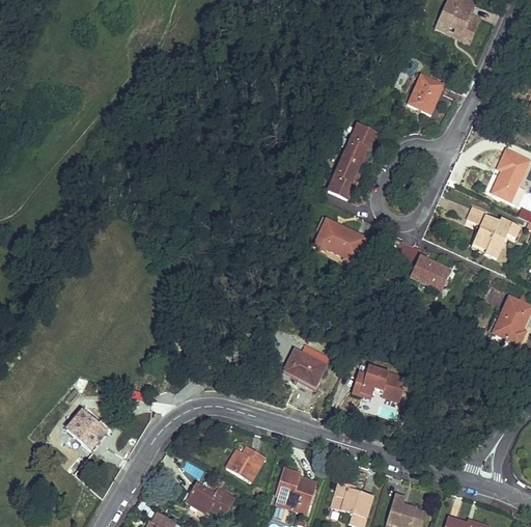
[(447,0),(437,24),(447,28),(450,23),(474,34),(481,17),(472,11),(476,1),(474,0),(447,0)]
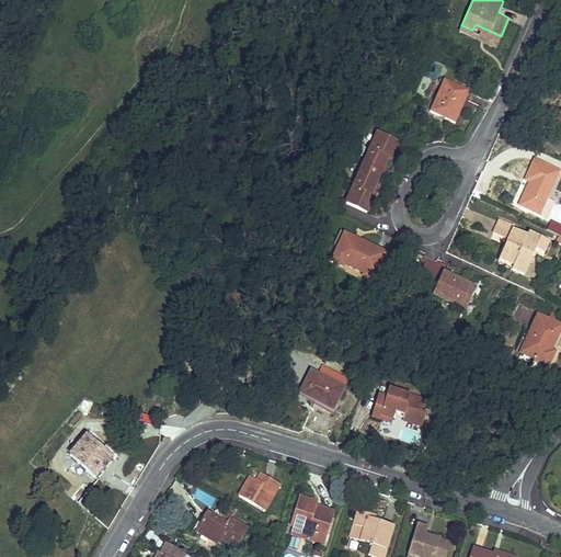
[(501,36),(476,24),(472,30),(497,42),(501,36)]
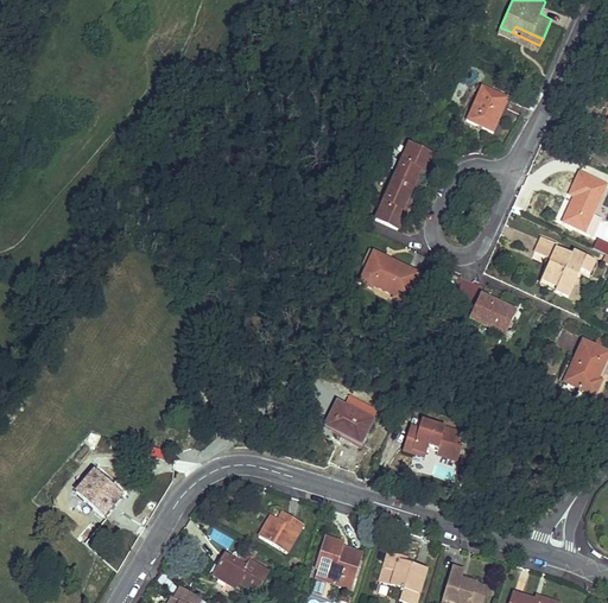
[(467,118),(494,131),(511,96),(482,83),(467,118)]
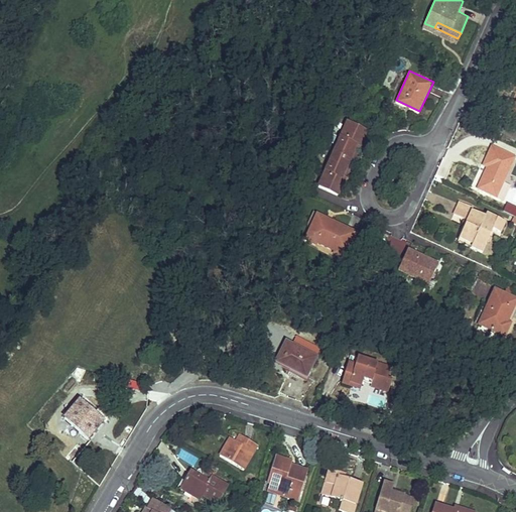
[(346,176),(343,175),(358,143),(360,144),(367,129),(348,121),(319,183),(339,193),(346,176)]
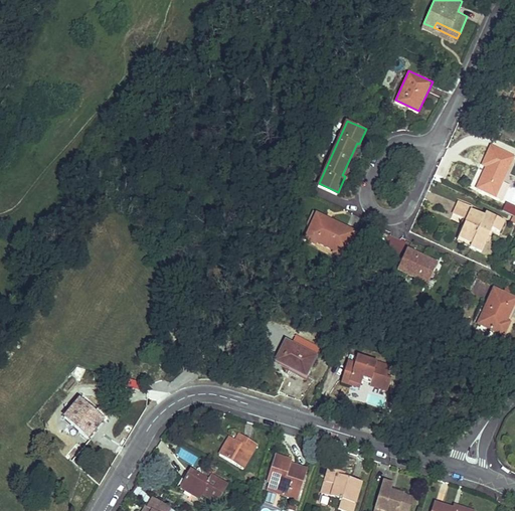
[(479,185),(503,196),(509,182),(503,179),(514,154),(492,144),(484,163),(488,165),(479,185)]
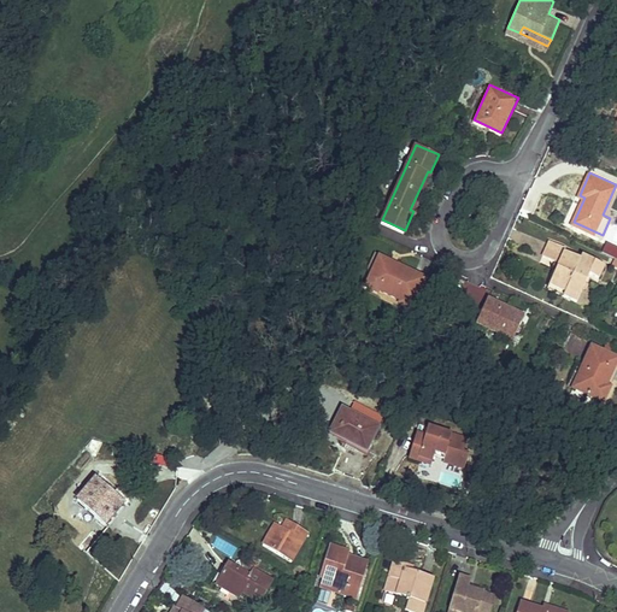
[(577,299),(591,272),(599,276),(605,264),(583,252),(581,257),(565,249),(566,246),(552,239),(545,252),(560,260),(550,281),(566,289),(565,292),(577,299)]
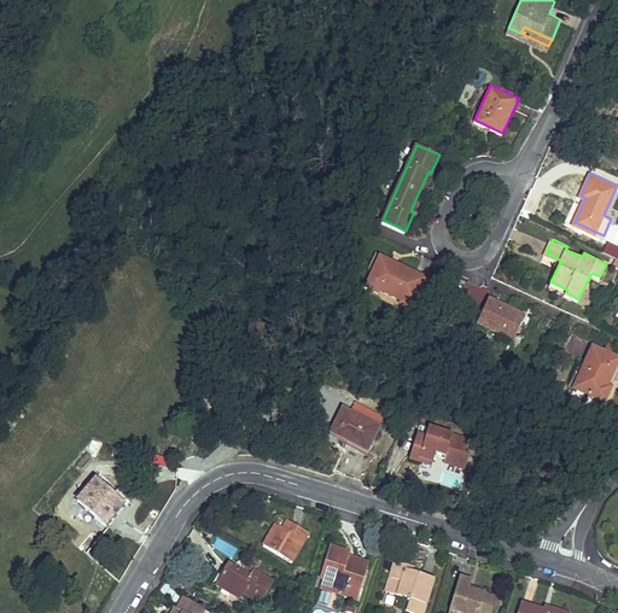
[(402,298),(401,301),(414,305),(427,275),(380,254),(367,285),(379,290),(379,287),(402,298)]
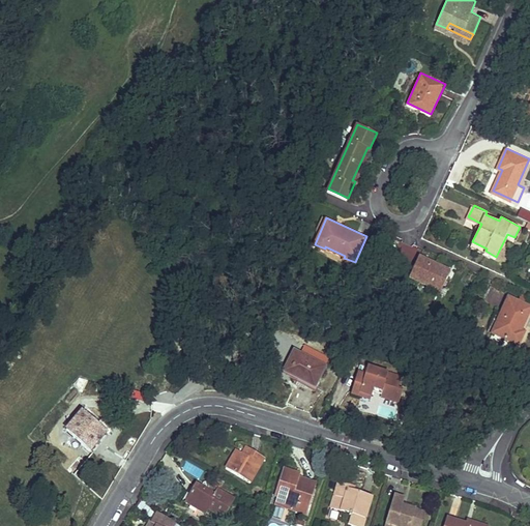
[(410,275),(442,290),(450,269),(419,255),(410,275)]
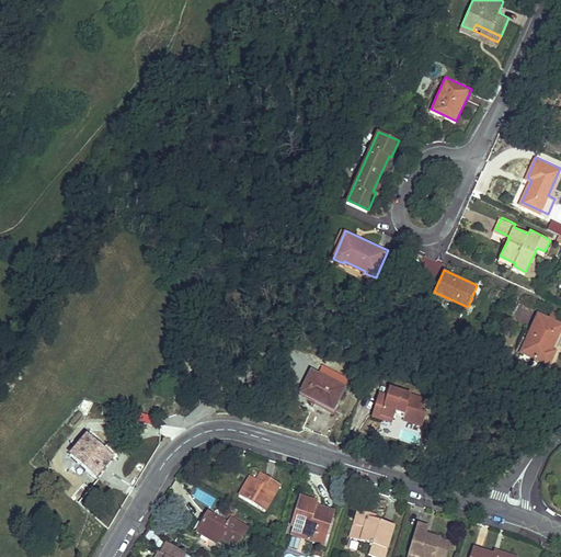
[(560,314),(553,311),(550,319),(560,324),(560,314)]
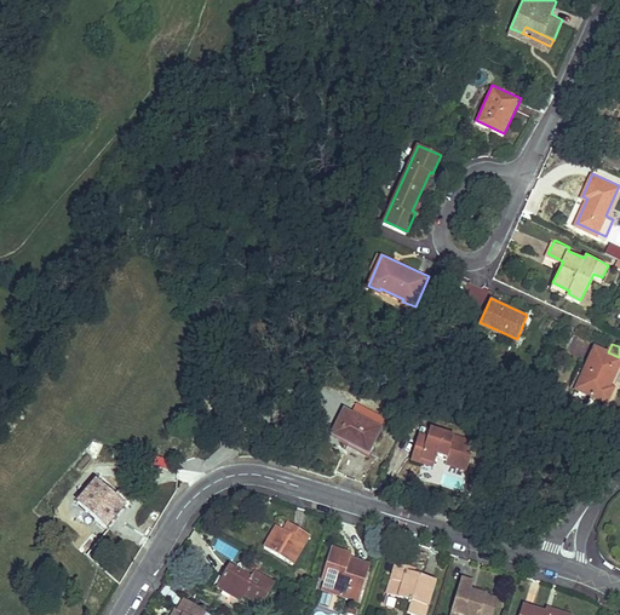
[(578,386),(608,400),(614,386),(610,384),(619,363),(619,357),(608,352),(596,346),(578,386)]
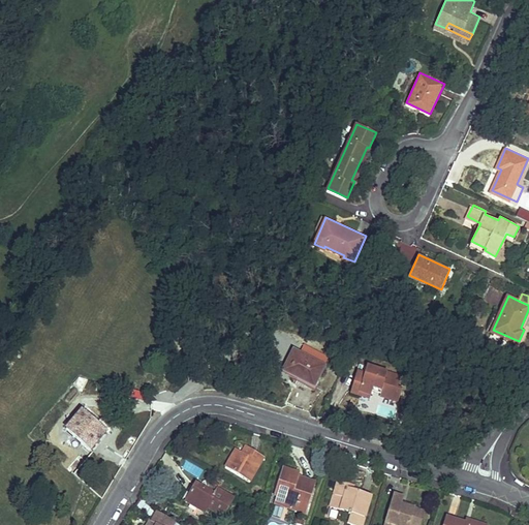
[(283,370),(315,385),(325,364),(293,348),(283,370)]
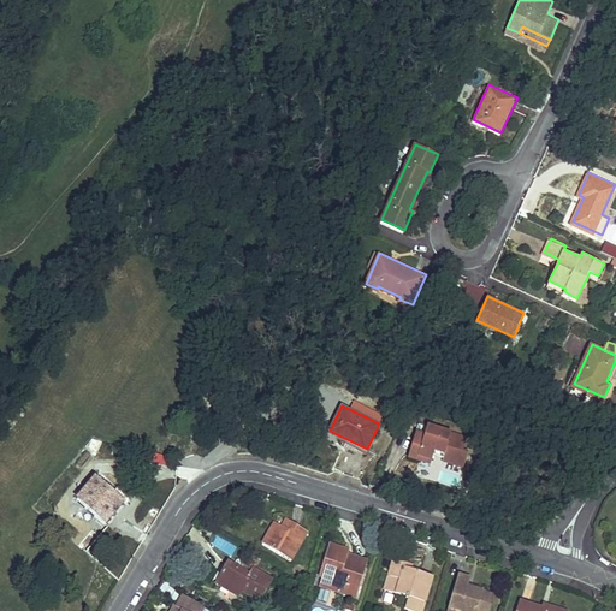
[(428,422),(419,419),(416,428),(425,431),(428,422)]
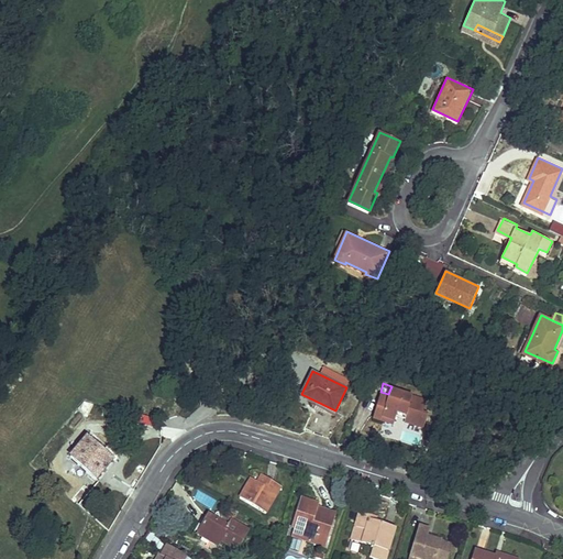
[(423,408),(427,396),(392,386),(388,394),(381,392),(377,403),(385,406),(383,413),(396,416),(397,414),(398,409),(407,412),(406,416),(408,417),(423,423),(428,409),(423,408)]
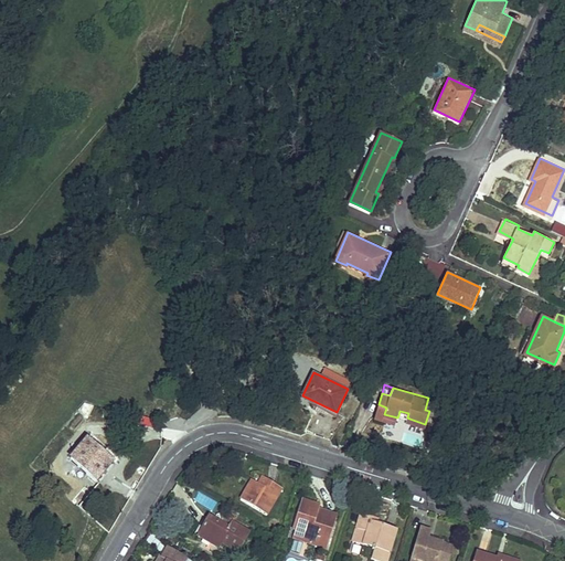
[(386,408),(379,404),(375,415),(396,421),(397,417),(384,414),(386,408)]
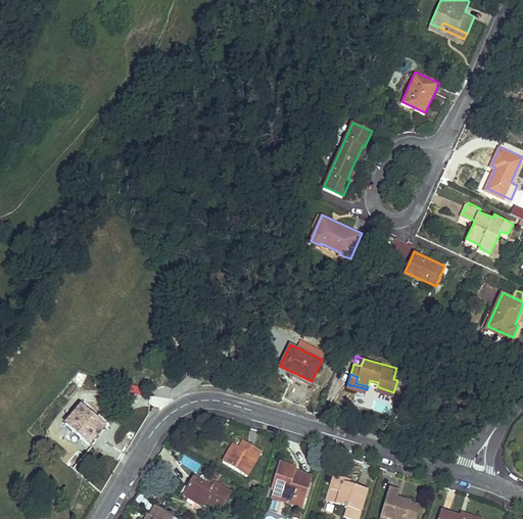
[(89,441),(105,423),(82,403),(65,422),(89,441)]
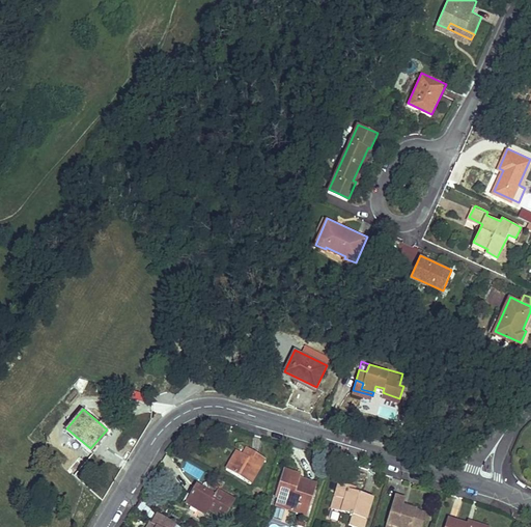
[(244,458),(249,447),(247,445),(243,452),(235,448),(233,452),(244,458)]
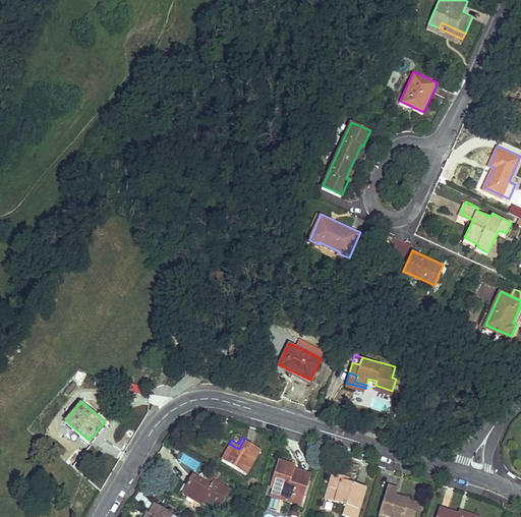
[(221,458),(245,471),(259,447),(244,439),(239,449),(229,444),(221,458)]
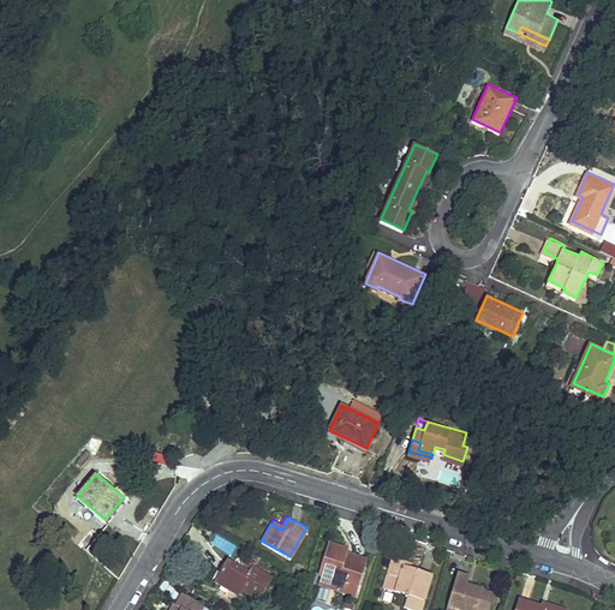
[(354,594),(366,556),(346,550),(347,546),(328,540),(318,573),(341,579),(338,588),(354,594)]
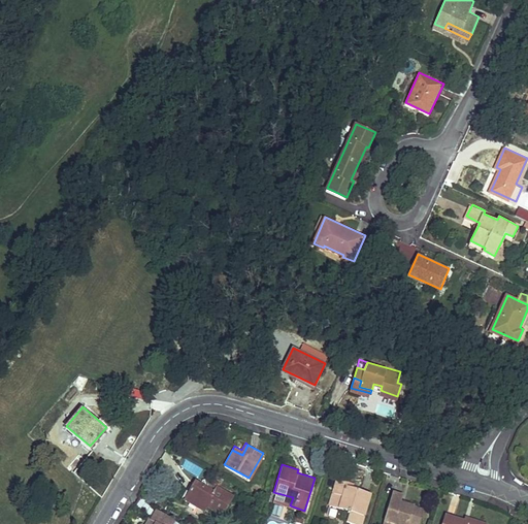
[(186,496),(196,479),(193,477),(183,494),(186,496)]
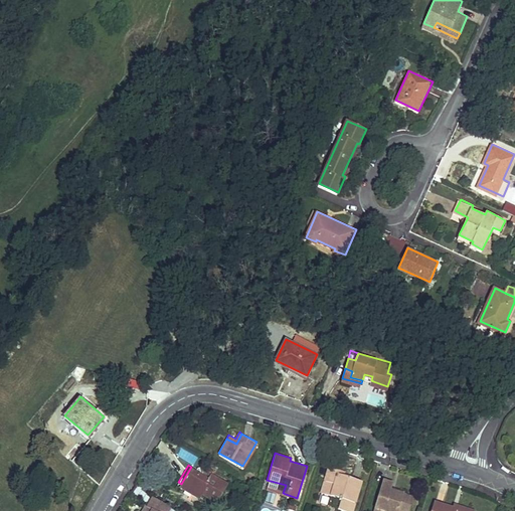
[(351,510),(361,480),(338,471),(339,469),(329,465),(321,490),(340,497),(337,506),(351,510)]
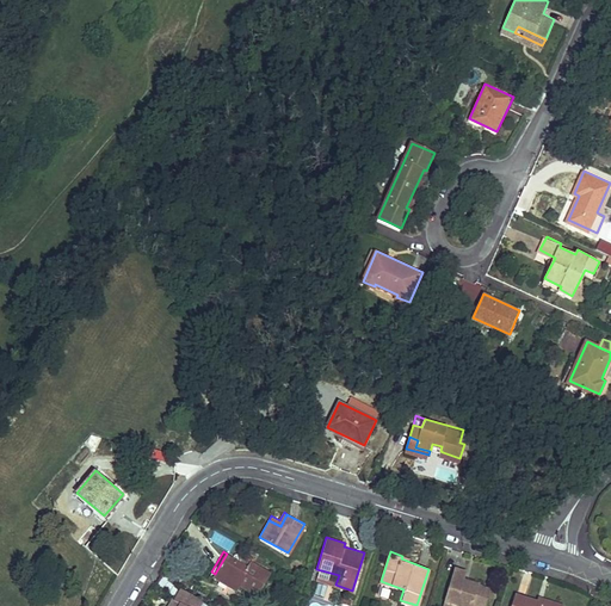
[(258,592),(270,570),(252,561),(250,567),(227,554),(215,574),(234,585),(236,580),(240,582),(258,592)]
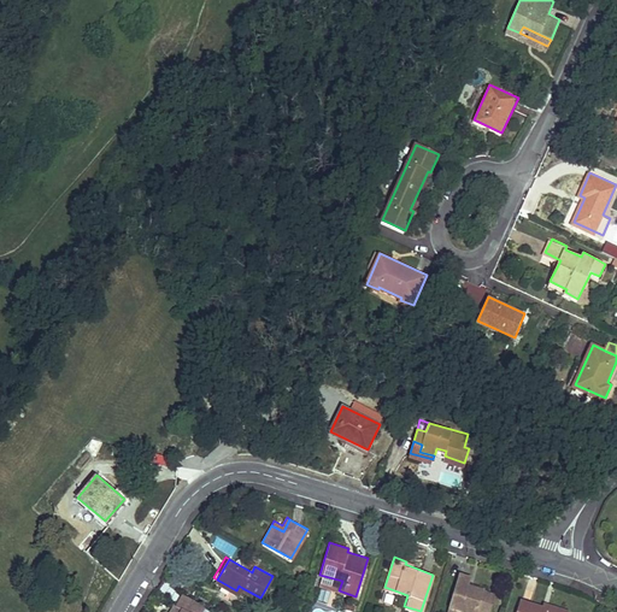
[(480,611),(488,611),(494,593),(466,586),(470,576),(457,572),(446,611),(474,611),(475,611),(480,611)]
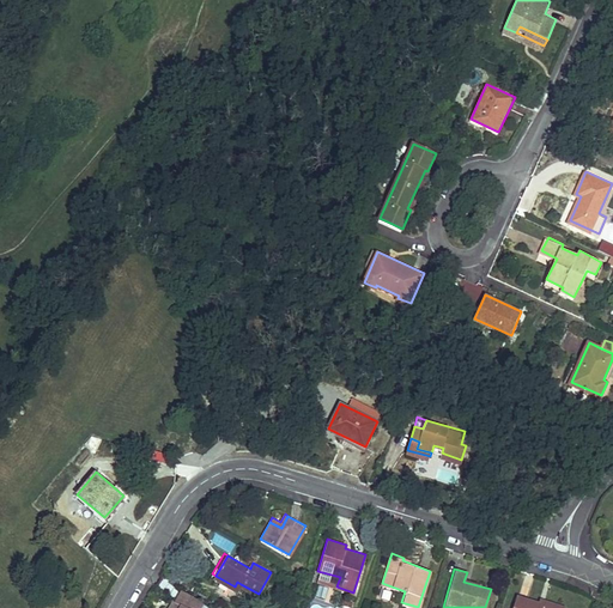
[(199,607),(204,601),(183,589),(177,601),(180,602),(175,607),(199,607)]
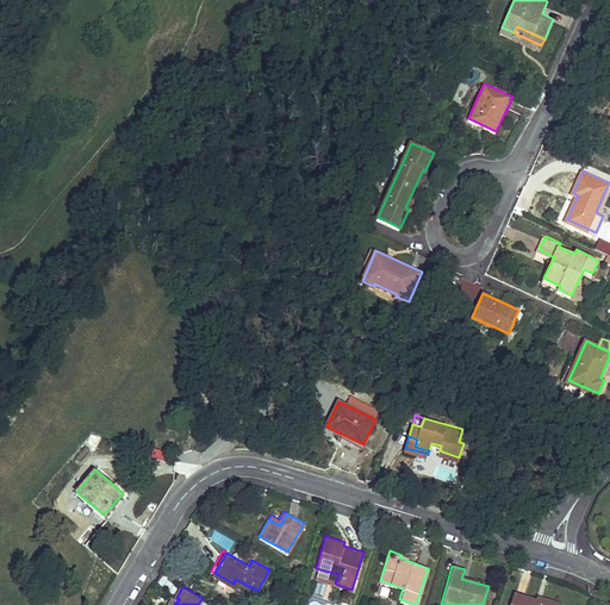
[(561,604),(562,603),(537,593),(536,597),(515,590),(509,604),(561,604)]
